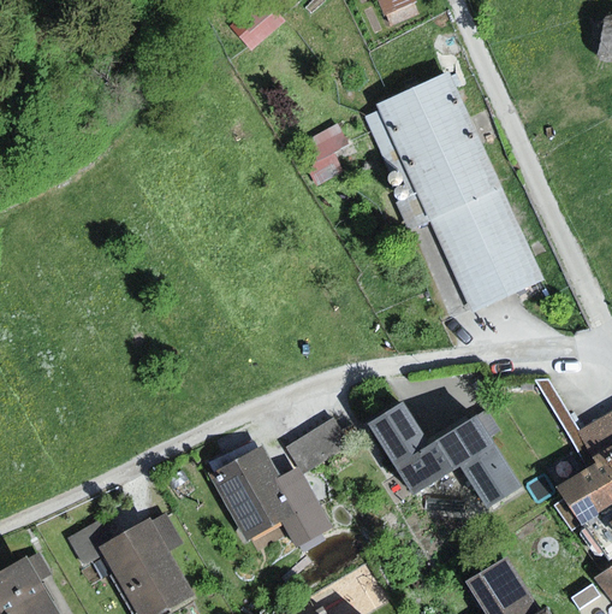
[(237,18),(229,25),(248,48),(281,18),(266,0),(247,0),(232,12),(237,18)]
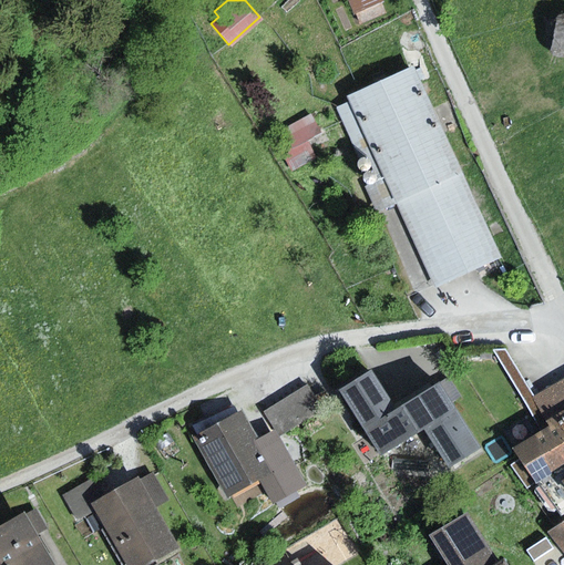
[(346,0),(350,12),(379,1),(379,0),(346,0)]
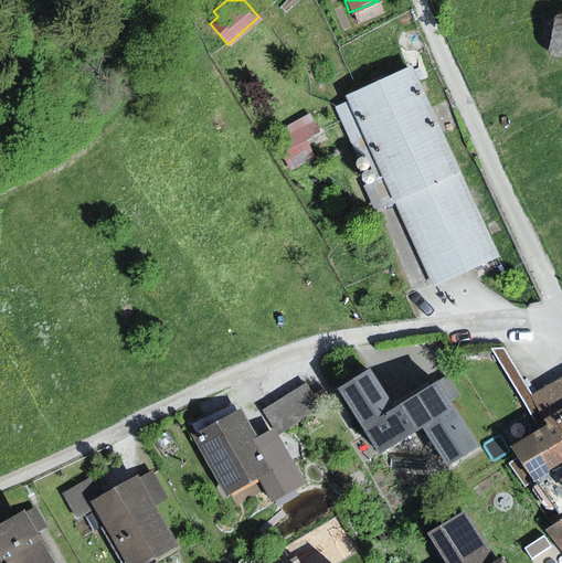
[(412,65),(346,95),(431,285),(497,255),(412,65)]
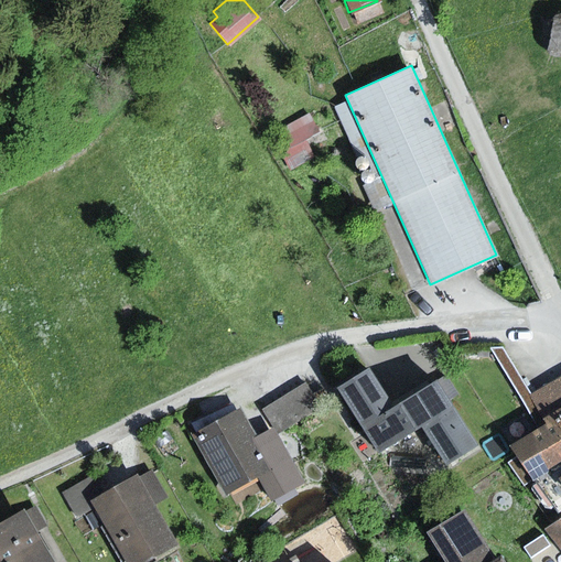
[(309,111),(281,127),(291,146),(304,138),(319,130),(309,111)]
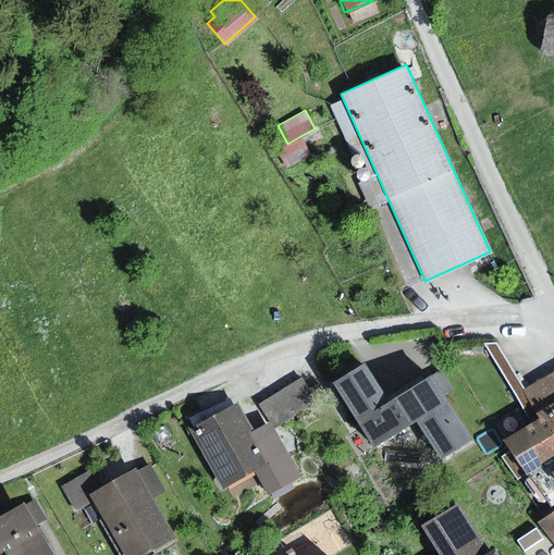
[(310,153),(300,136),(287,144),(282,146),(278,156),(284,168),(310,153)]
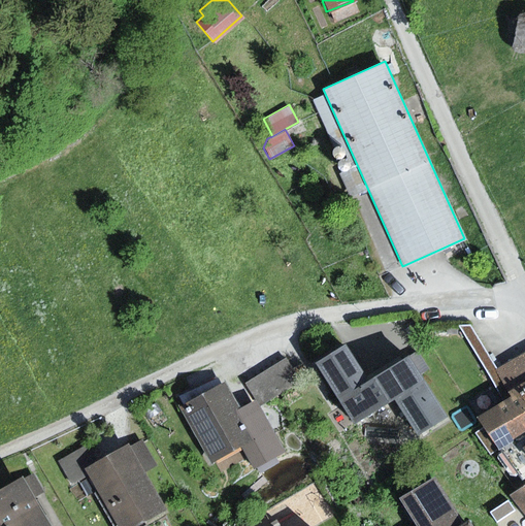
[(334,157),(336,158),(338,158),(340,158),(342,157),(343,156),(345,154),(346,152),(345,150),(343,148),(342,146),(339,145),(337,145),(335,146),(334,148),(333,150),(332,152),(332,154),(333,155),(334,157)]
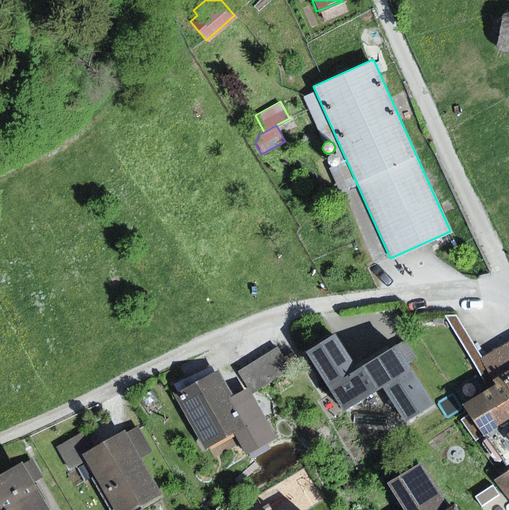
[(329,165),(331,166),(333,166),(335,166),(337,165),(338,164),(339,162),(339,160),(339,158),(338,156),(336,154),(334,154),(332,154),(330,154),(328,156),(327,158),(327,160),(327,162),(328,163),(329,165)]
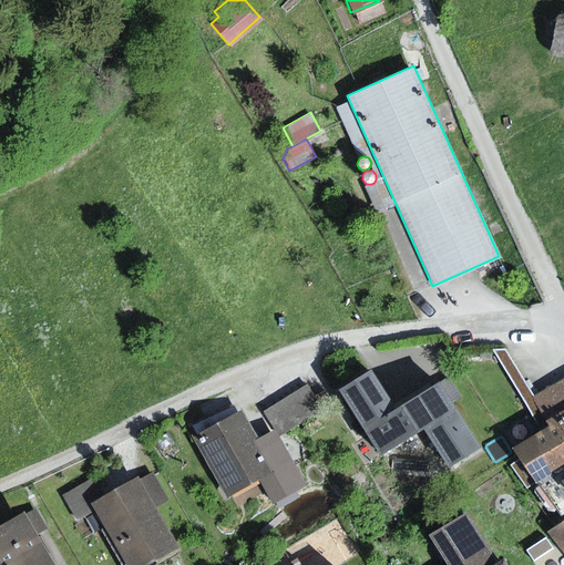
[(503,347),(491,348),(542,431),(551,425),(534,396),(503,347)]
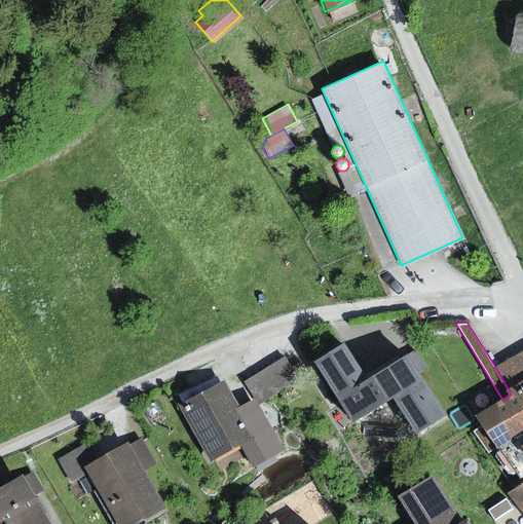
[(384,404),(368,379),(345,342),(313,362),(352,424),(384,404)]
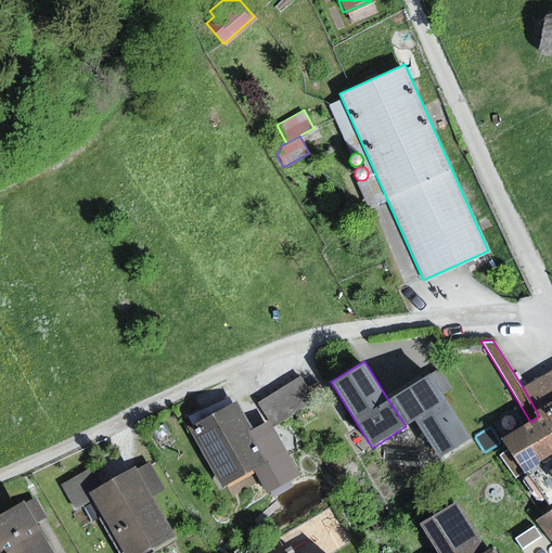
[(551,370),(523,387),(539,416),(551,408),(551,370)]
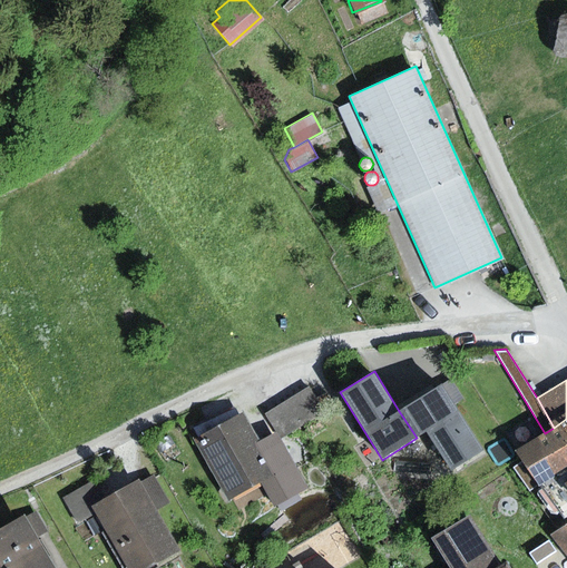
[(399,411),(417,438),(427,431),(452,470),(482,451),(439,384),(399,411)]
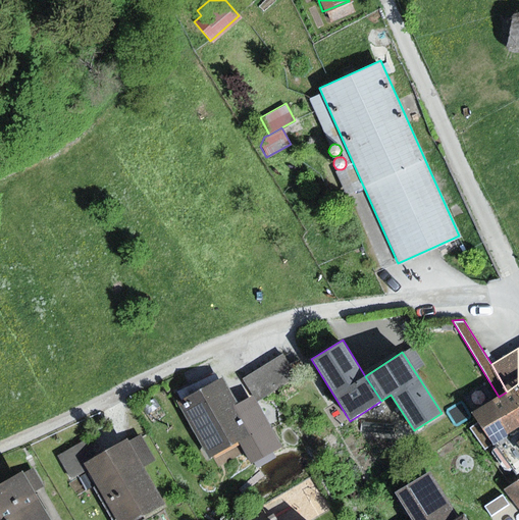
[(280,353),(258,366),(272,390),(305,370),(297,358),(288,364),(280,353)]
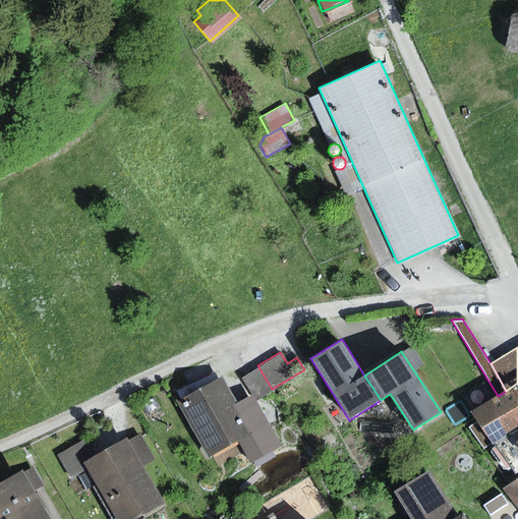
[(272,389),(257,365),(241,375),(256,399),(272,389)]
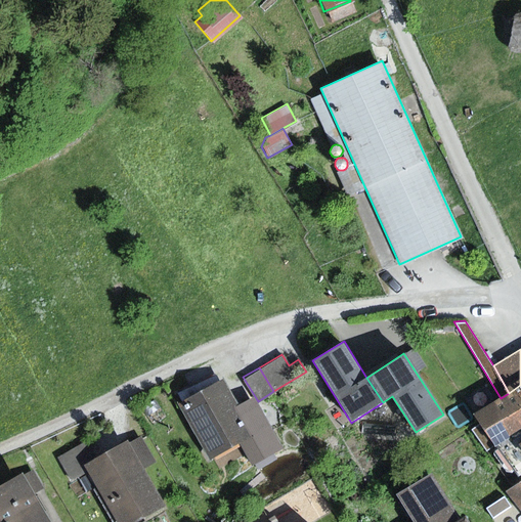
[(175,391),(181,403),(219,383),(214,374),(175,391)]
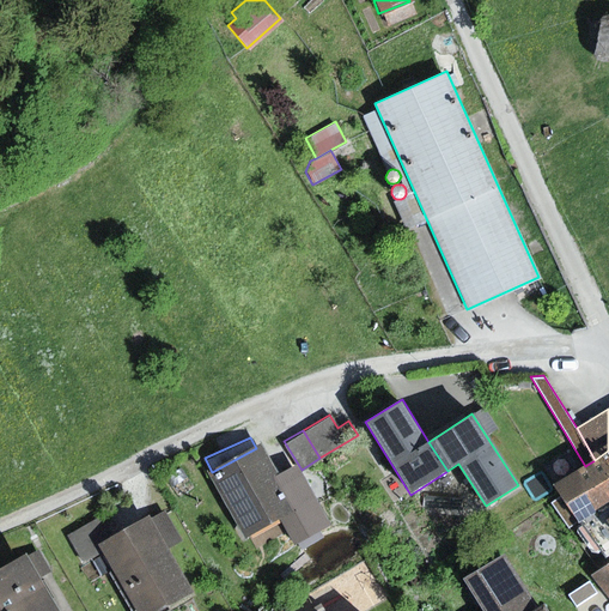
[(212,472),(209,472),(244,536),(279,519),(293,509),(273,475),(259,447),(256,448),(212,472)]
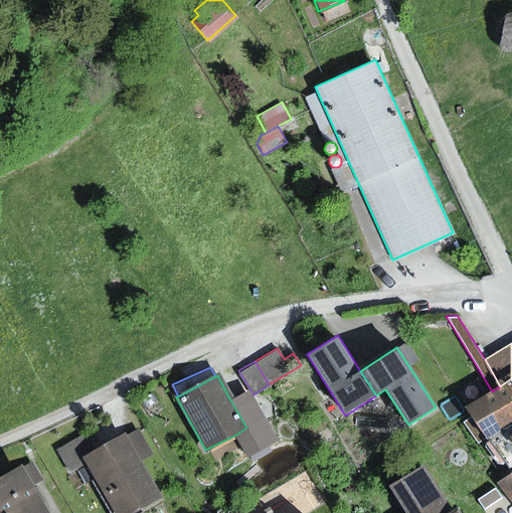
[(492,391),(468,405),(474,414),(462,421),(474,442),(484,436),(488,441),(511,425),(511,378),(500,386),(492,391)]
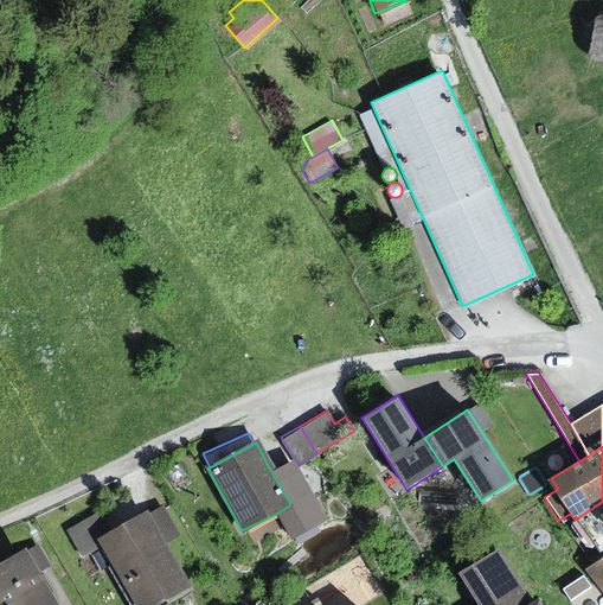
[(292,458),(270,470),(290,504),(276,514),(290,539),(326,518),(292,458)]
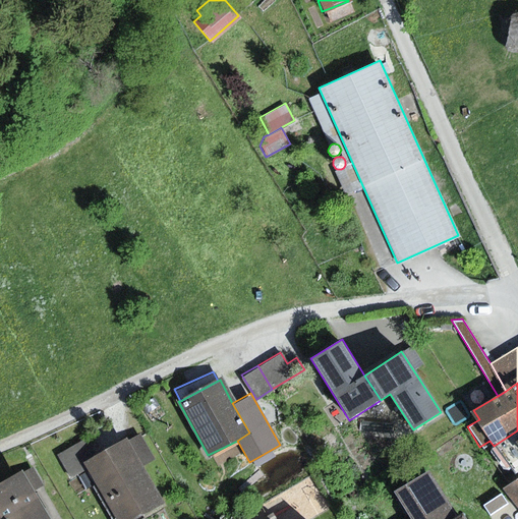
[(517,430),(494,446),(516,472),(517,470),(517,430)]
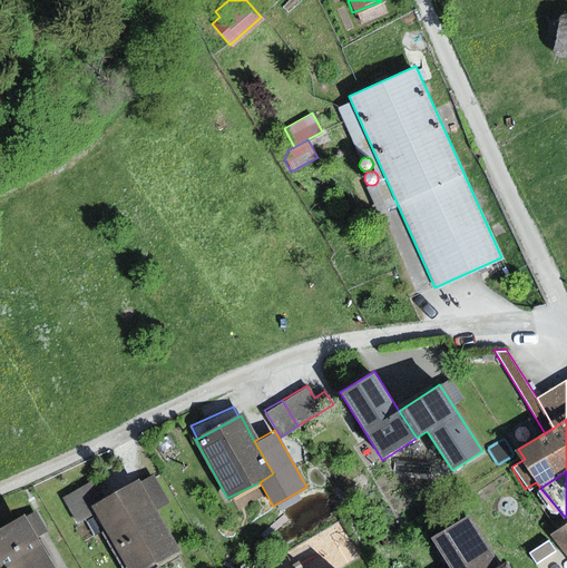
[(152,472),(140,479),(157,509),(169,502),(152,472)]
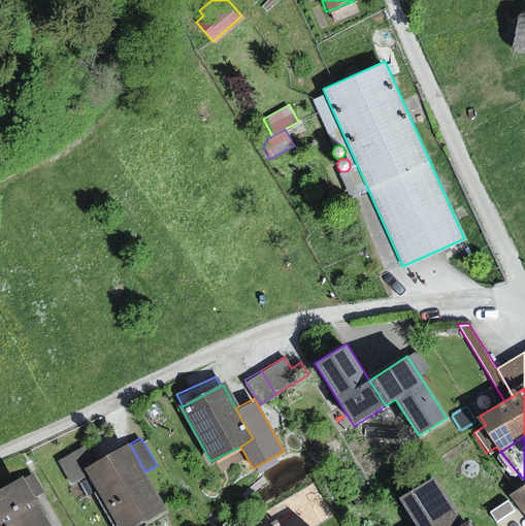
[(86,468),(96,463),(85,444),(57,459),(67,479),(86,468)]
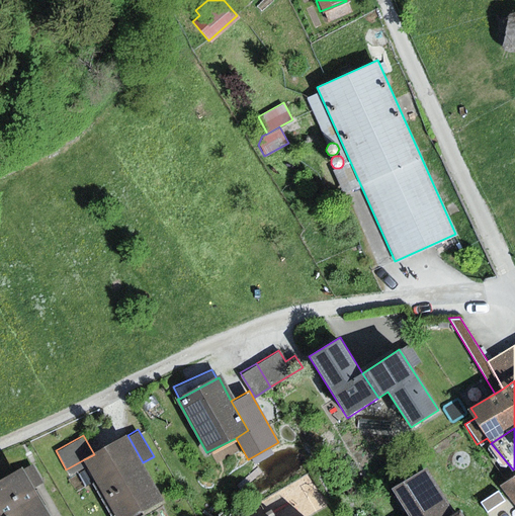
[(94,454),(84,459),(115,515),(131,515),(164,498),(143,462),(127,435),(94,454)]
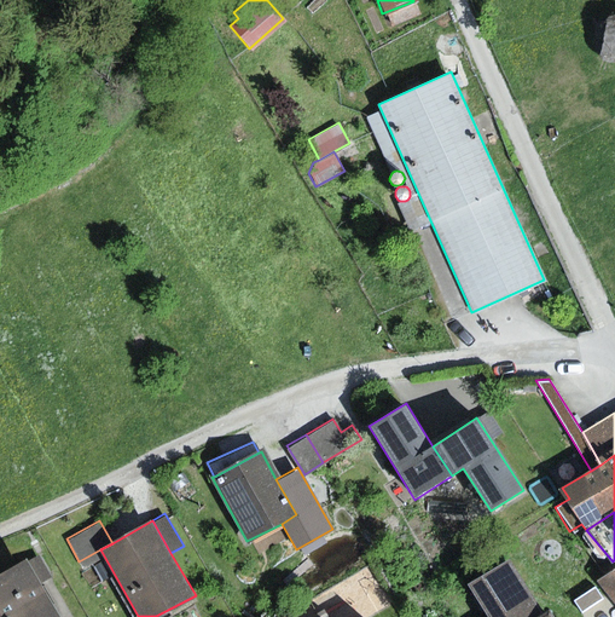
[(0,616),(58,616),(25,558),(0,571),(0,616)]
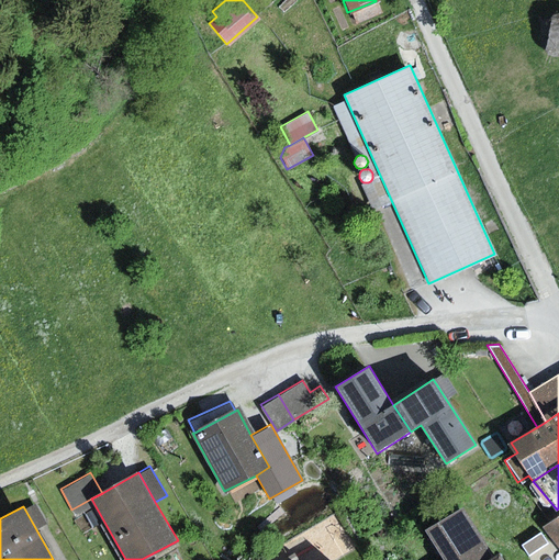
[(425,528),(444,559),(488,559),(492,557),(461,506),(425,528)]
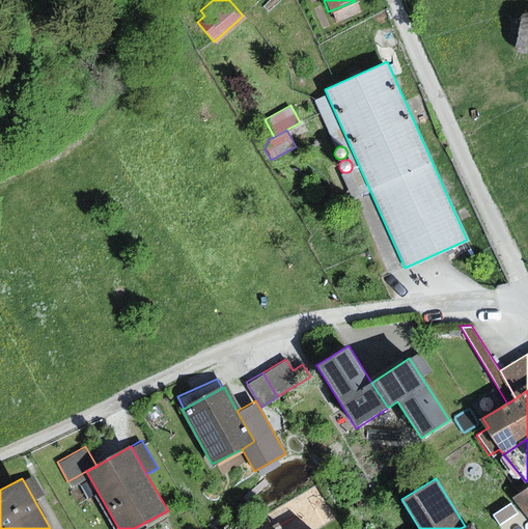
[(527,486),(513,498),(527,518),(527,486)]
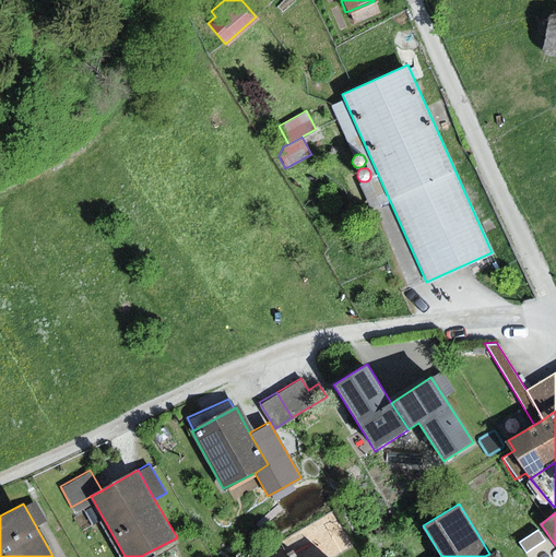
[(536,528),(516,542),(522,553),(544,538),(536,528)]
